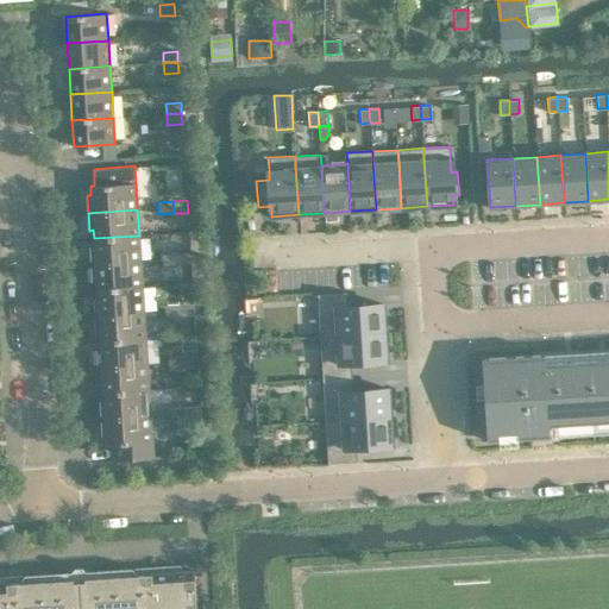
[(139,236),(94,238),(94,246),(89,246),(90,264),(140,261),(139,236)]
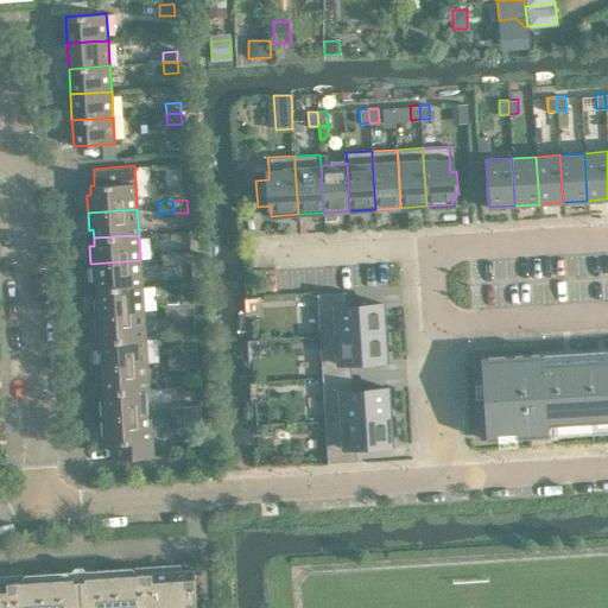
[(191,264),(190,251),(176,252),(176,265),(191,264)]
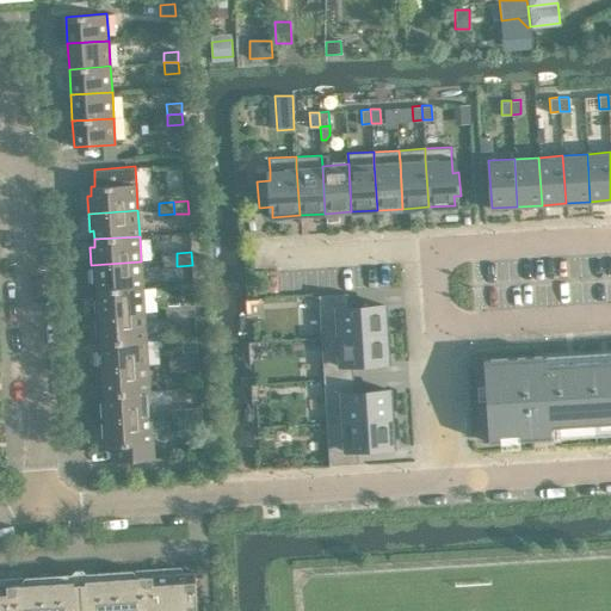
[(177,266),(177,253),(161,254),(162,266),(177,266)]
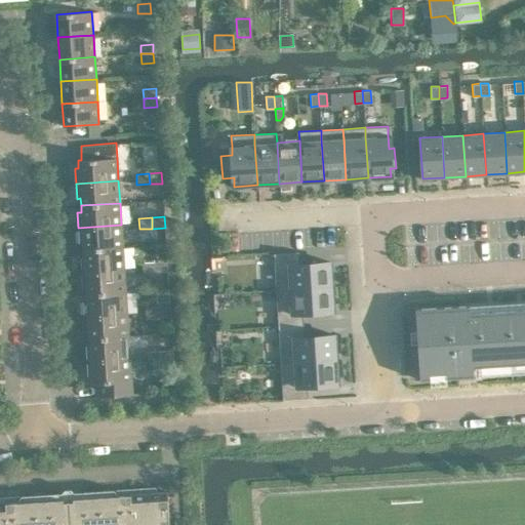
[(121,225),(78,228),(79,243),(83,243),(83,249),(123,247),(121,225)]
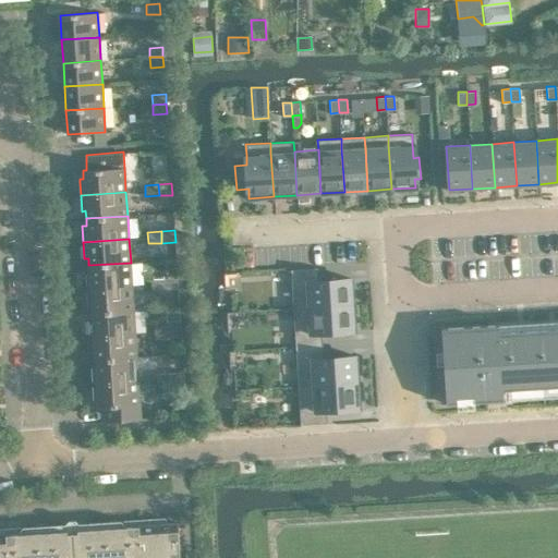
[(131,263),(88,265),(89,273),(85,273),(86,289),(132,287),(131,263)]
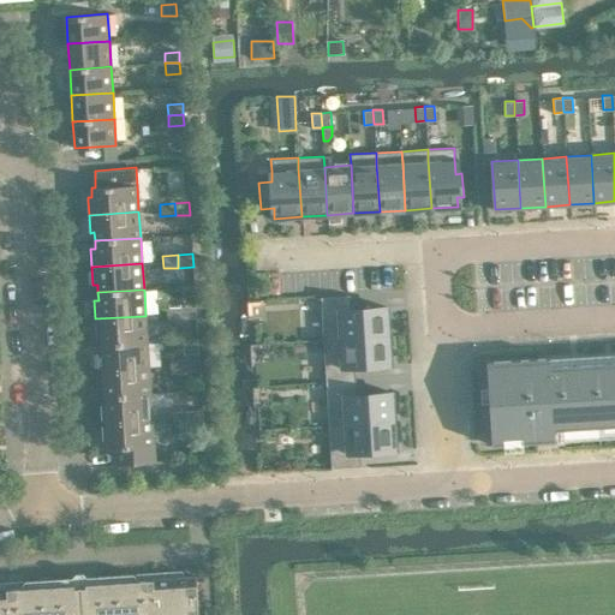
[(350,294),(324,297),(326,339),(389,335),(388,306),(351,309),(350,294)]
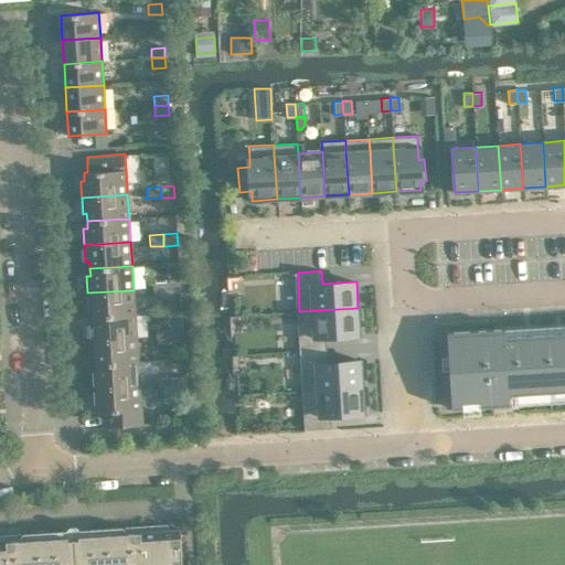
[(167,294),(166,281),(152,283),(153,295),(167,294)]
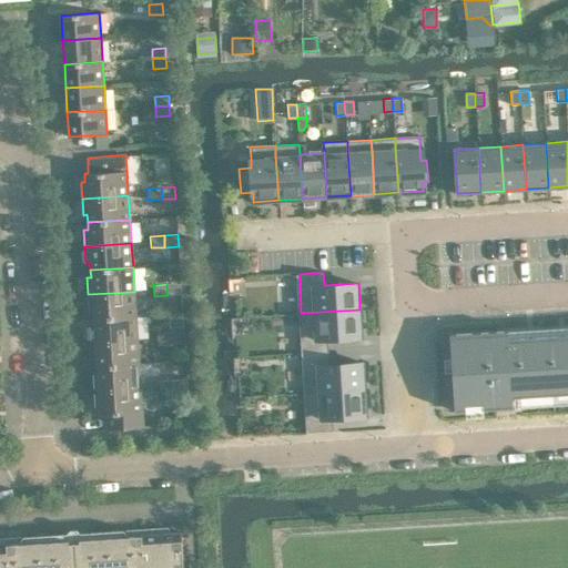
[(181,294),(181,283),(166,283),(168,295),(181,294)]
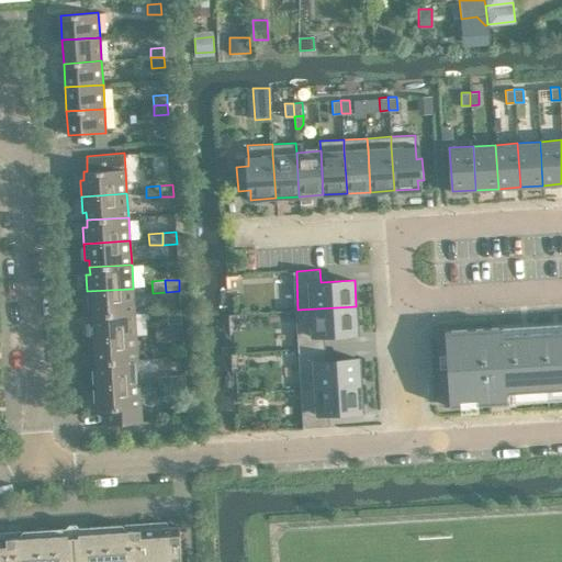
[(133,289),(87,291),(88,307),(92,307),(92,315),(134,312),(133,289)]
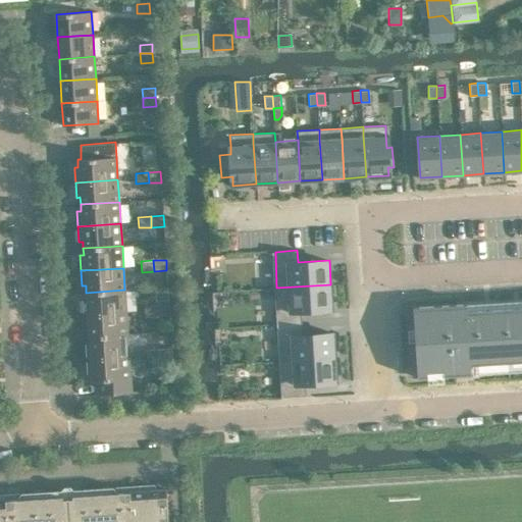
[(330,284),(276,288),(278,324),(302,323),(301,311),(332,309),(330,284)]
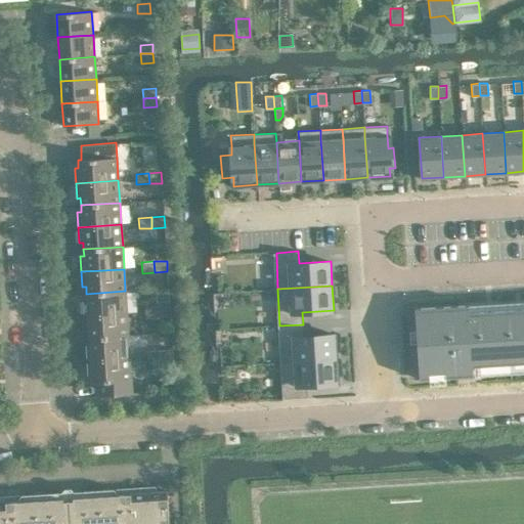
[(125,291),(86,294),(87,301),(83,301),(84,316),(127,313),(125,291)]
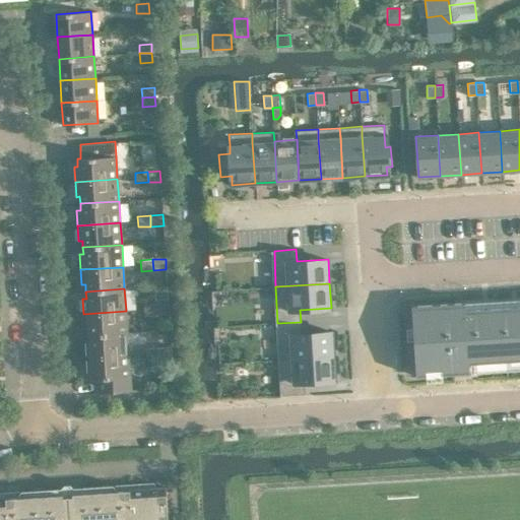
[(464,302),(411,305),(415,376),(469,373),(468,363),(519,360),(519,305),(465,309),(464,302)]
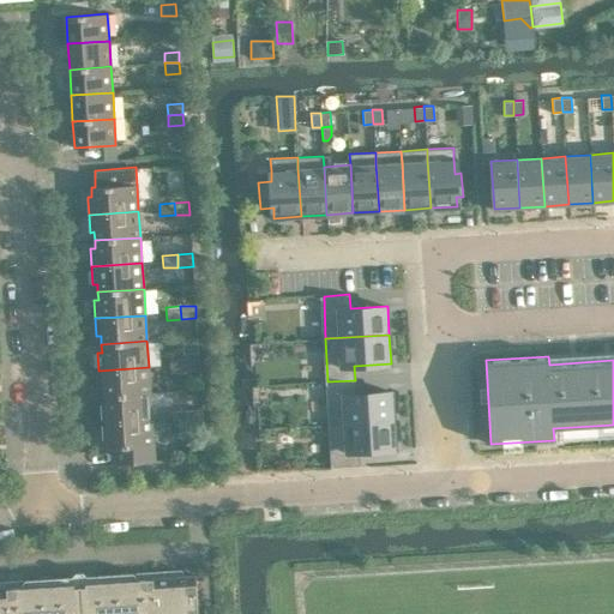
[(199,369),(198,357),(184,359),(185,371),(199,369)]
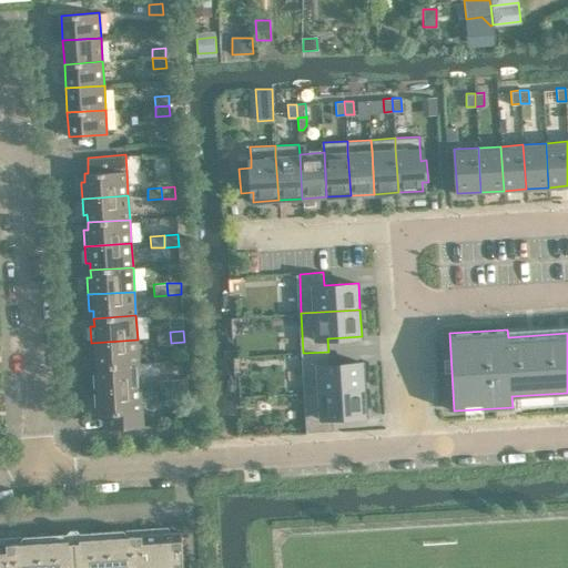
[(171,343),(170,332),(156,333),(158,344),(171,343)]
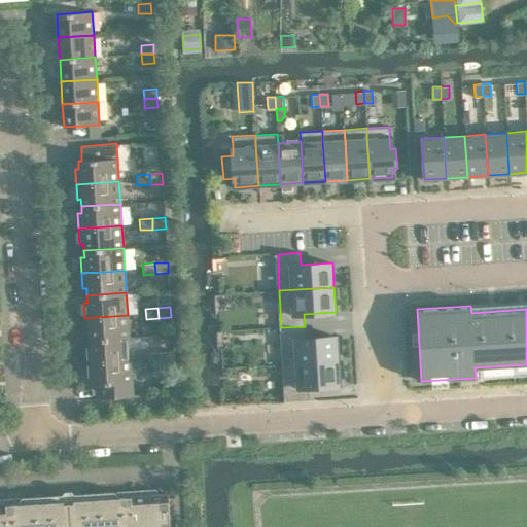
[(128,315),(84,318),(85,332),(90,332),(90,340),(129,337),(128,315)]
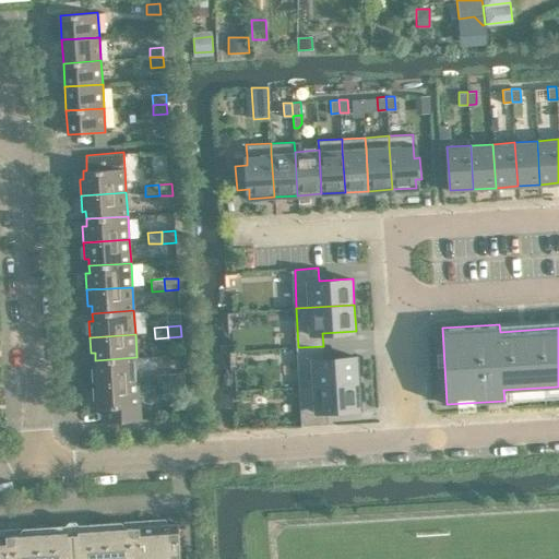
[(323,346),(298,347),(300,387),(359,382),(357,357),(323,358),(323,346)]
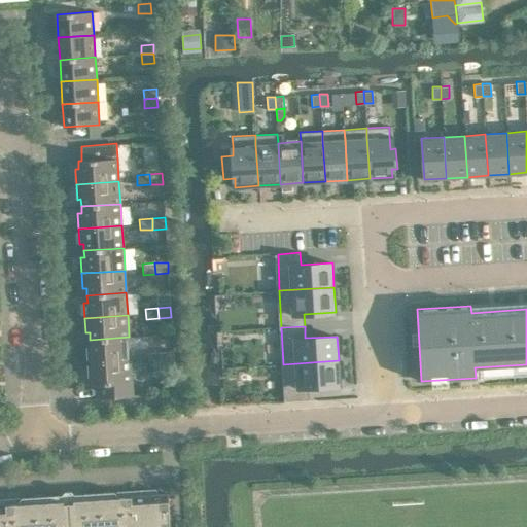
[(129,337),(90,340),(90,347),(86,347),(88,362),(131,359),(129,337)]
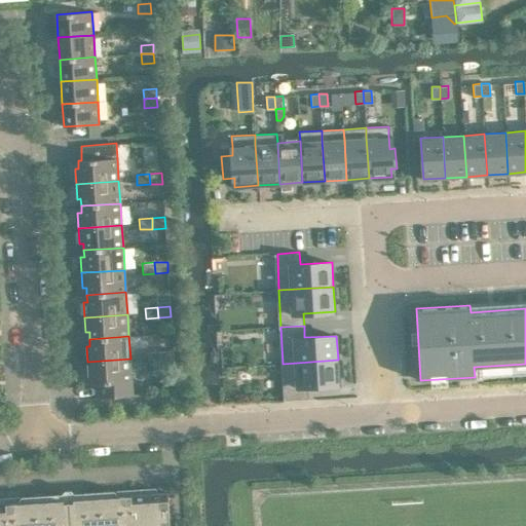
[(174,362),(173,350),(160,351),(161,362),(174,362)]
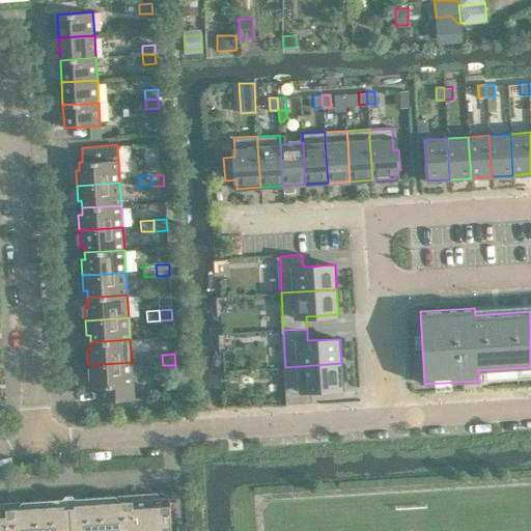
[(163,365),(162,355),(149,356),(150,366),(163,365)]
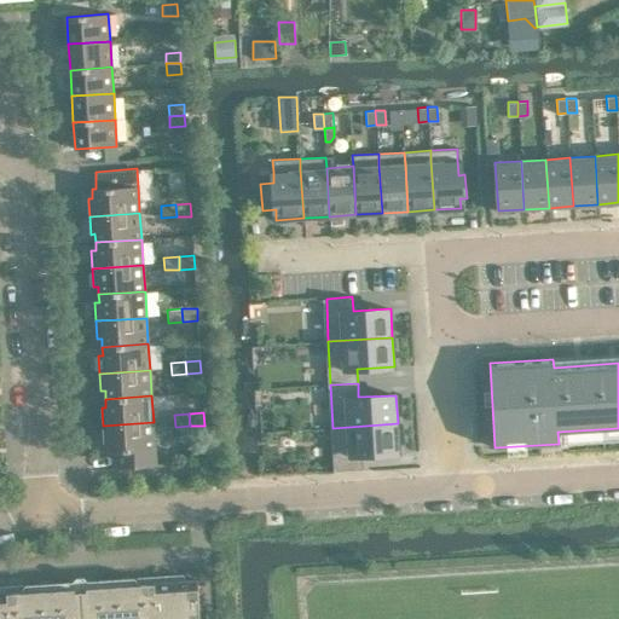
[(156,466),(154,434),(154,422),(103,426),(104,444),(108,443),(109,452),(114,452),(115,467),(156,466)]
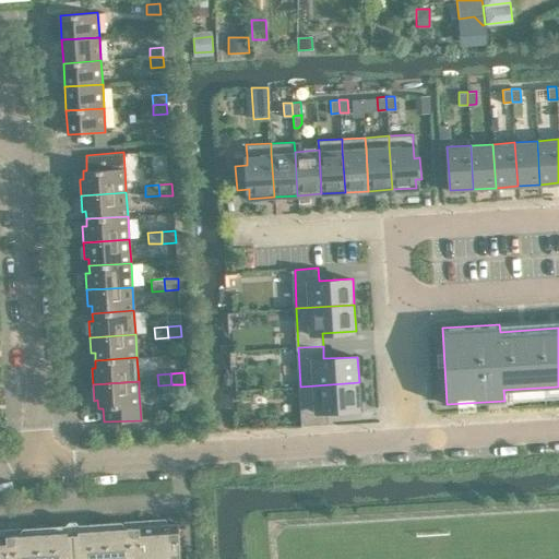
[(359,382),(300,387),(302,425),(328,424),(326,411),(360,408),(359,382)]
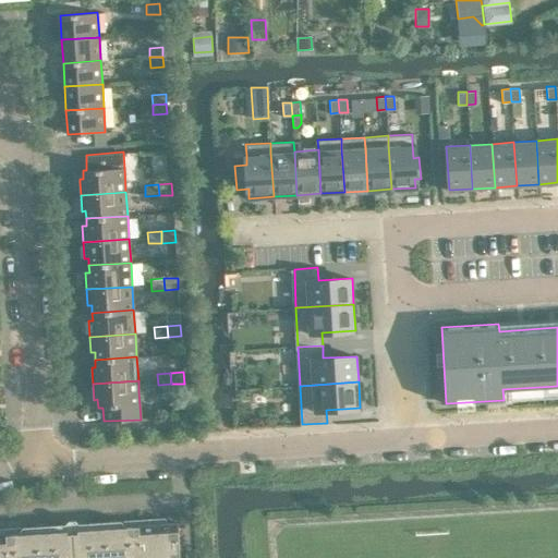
[(0,534),(0,557),(180,557),(178,523),(0,534)]
